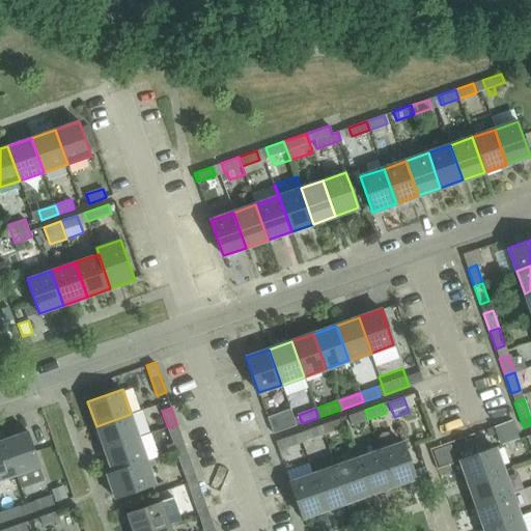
[(353,424),(368,419),(365,410),(350,415),(353,424)]
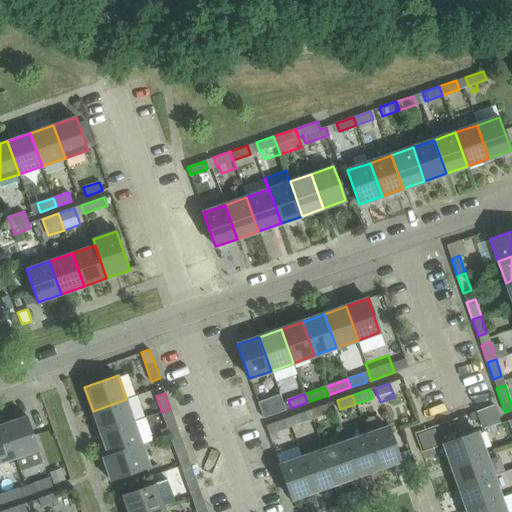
[(263,418),(280,412),(275,396),(258,402),(263,418)]
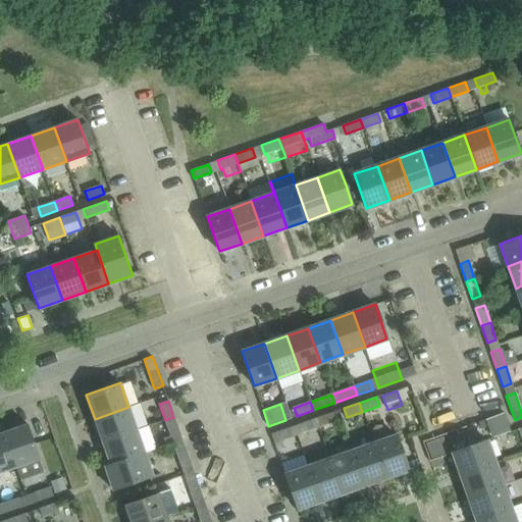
[(103,441),(137,429),(128,407),(95,419),(103,441)]
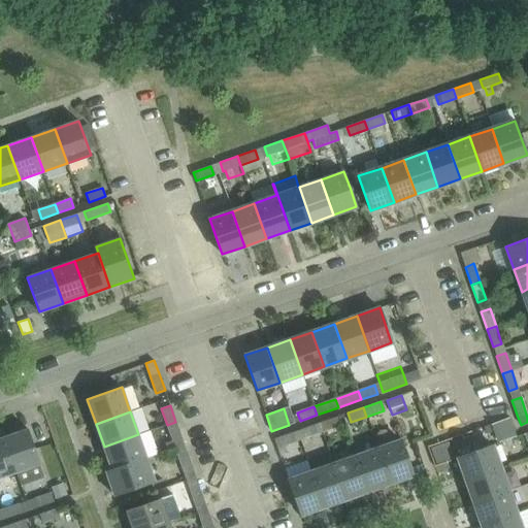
[(319,423),(322,432),(339,426),(336,417),(319,423)]
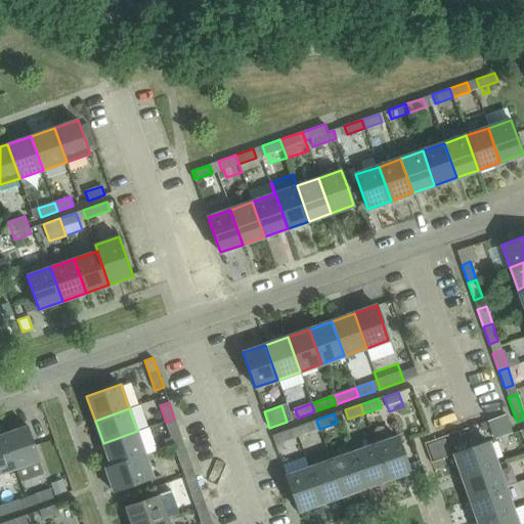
[(171,437),(180,434),(174,419),(166,422),(171,437)]
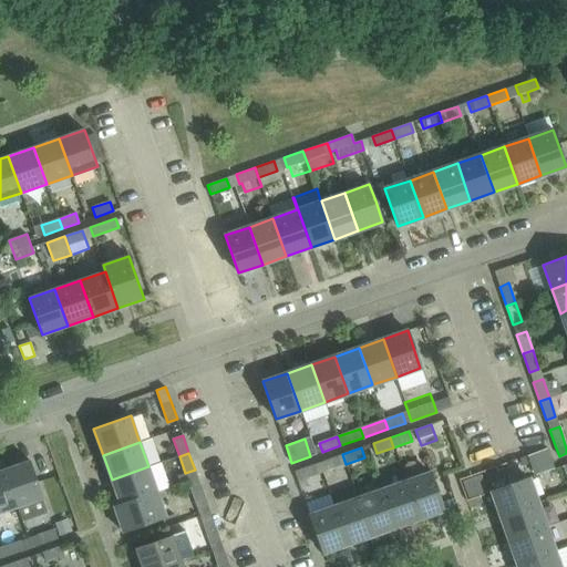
[(322,472),(346,464),(342,454),(319,463),(322,472)]
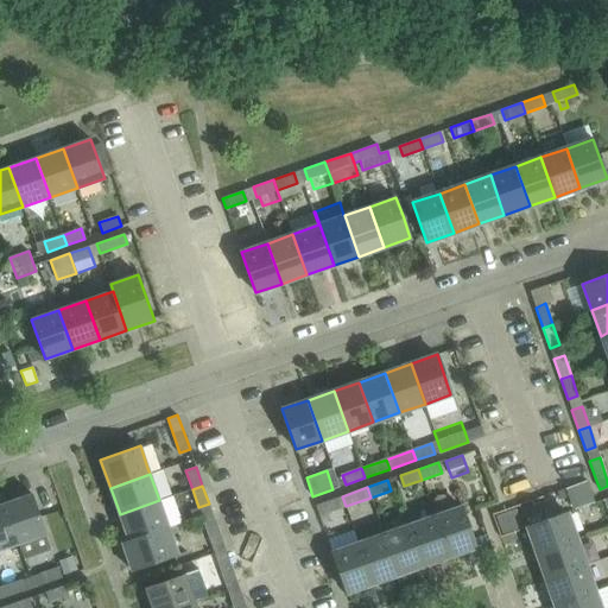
[(17,544),(24,542),(46,533),(32,494),(6,504),(4,496),(0,498),(17,544)]
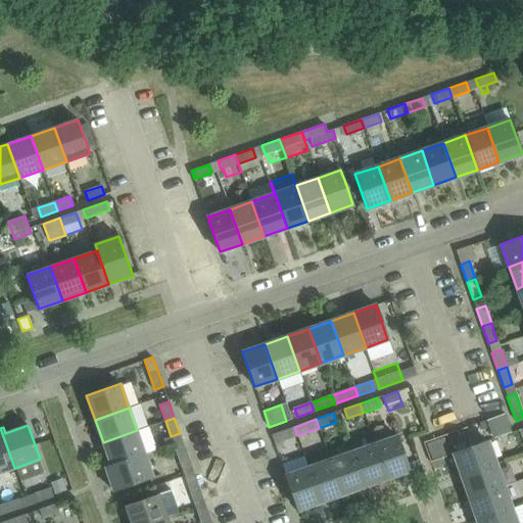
[(300,445),(297,435),(294,427),(272,434),(275,443),(288,438),(291,449),(300,445)]
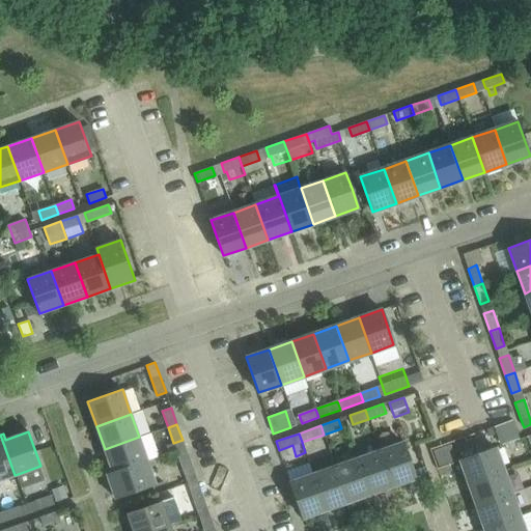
[(0,479),(15,475),(0,435),(0,479)]
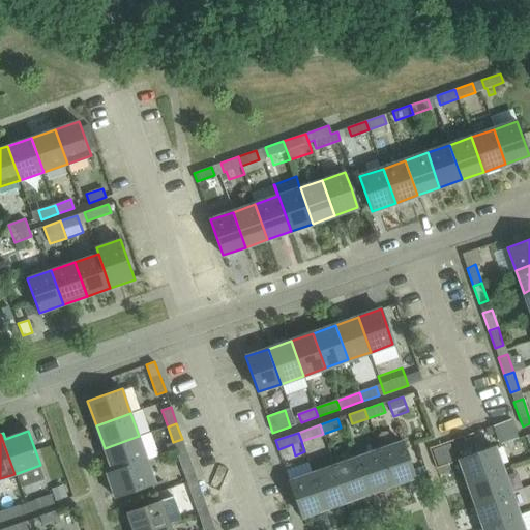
[(112,470),(147,459),(139,436),(105,448),(112,470)]
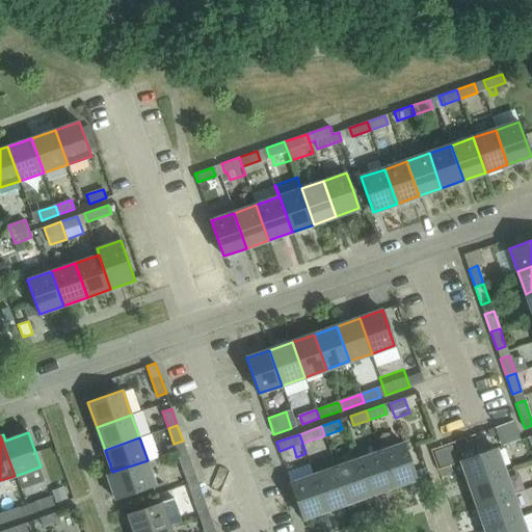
[(380,452),(393,486),(417,478),(404,444),(380,452)]
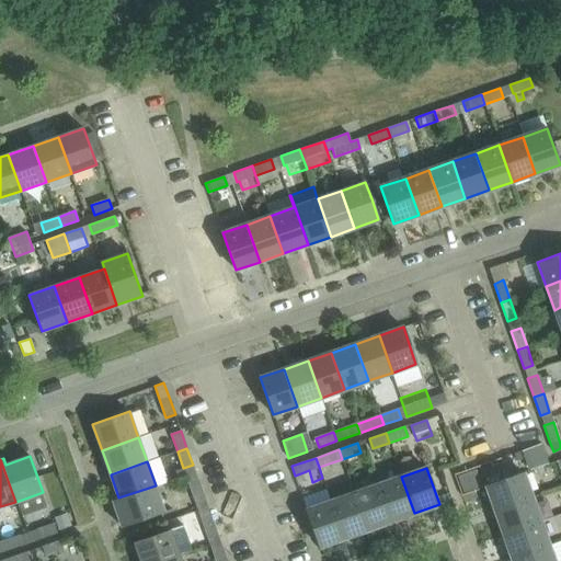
[(477,471),(457,478),(464,494),(482,488),(477,471)]
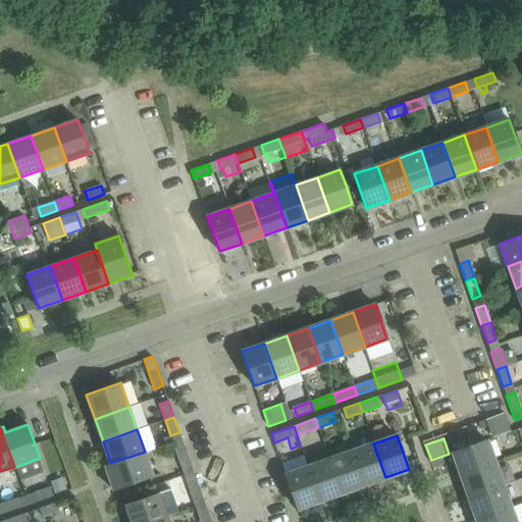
[(181,466),(190,463),(181,439),(173,442),(181,466)]
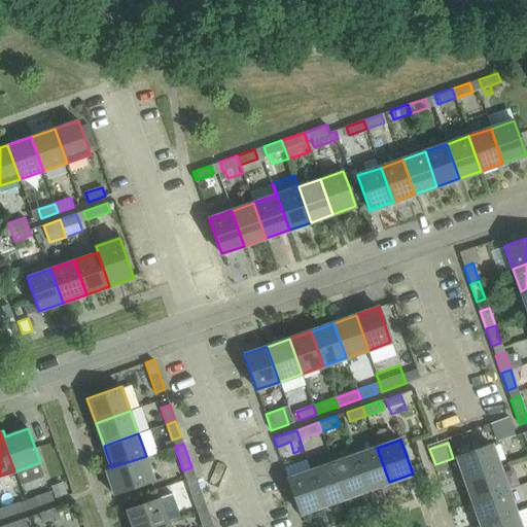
[(499,467),(498,463),(492,445),(457,457),(465,480),(499,467)]
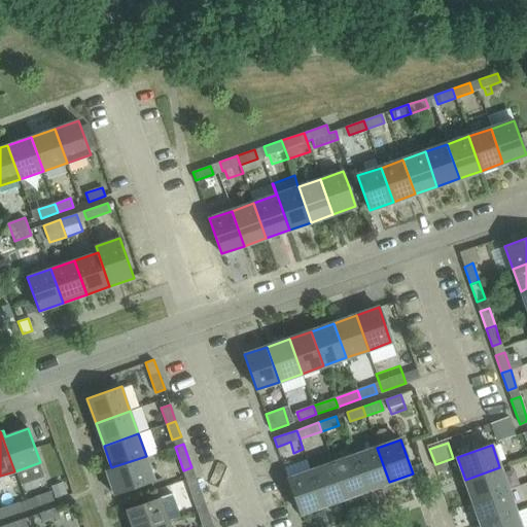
[(366,490),(389,482),(377,448),(354,455),(366,490)]
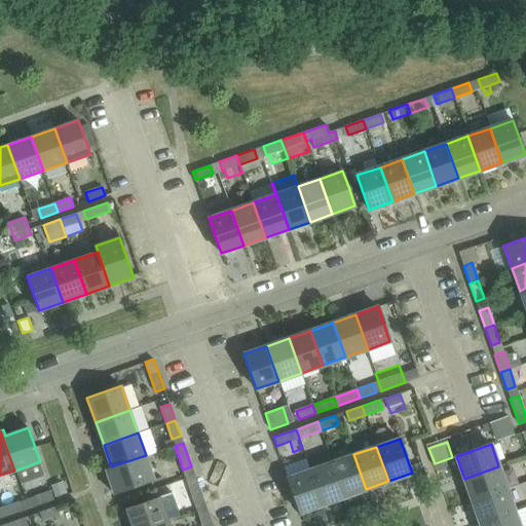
[(344,497),(332,462),(329,453),(307,461),(310,470),(309,471),(322,504),(344,497)]
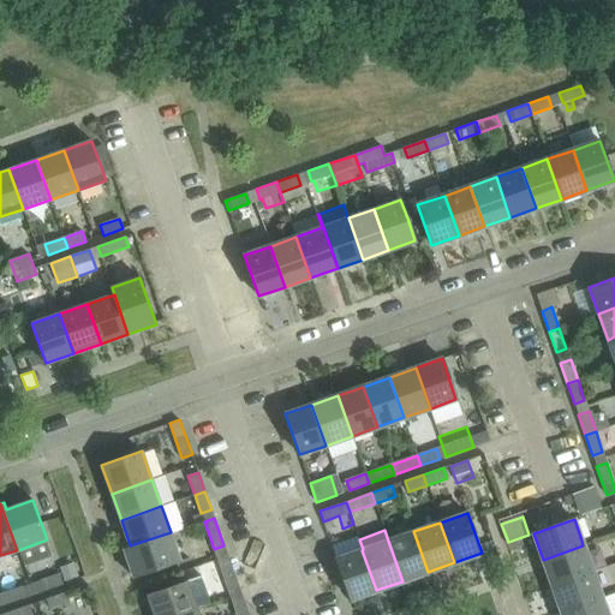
[(402,581),(428,572),(413,531),(388,541),(402,581)]
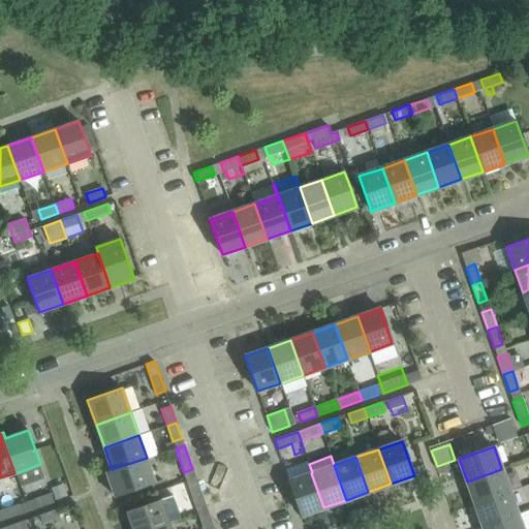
[(115,497),(134,490),(155,483),(147,458),(112,469),(106,471),(115,497)]
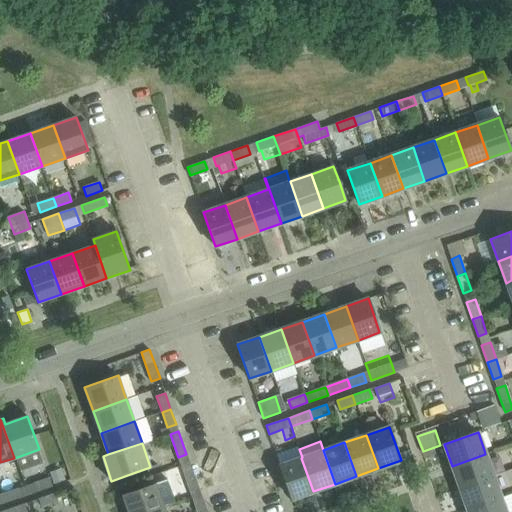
[(459,487),(493,475),(485,454),(452,466),(459,487)]
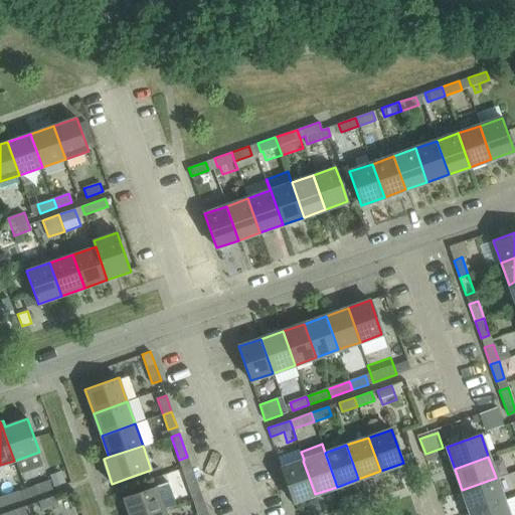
[(294,502),(315,494),(303,461),(282,468),(294,502)]
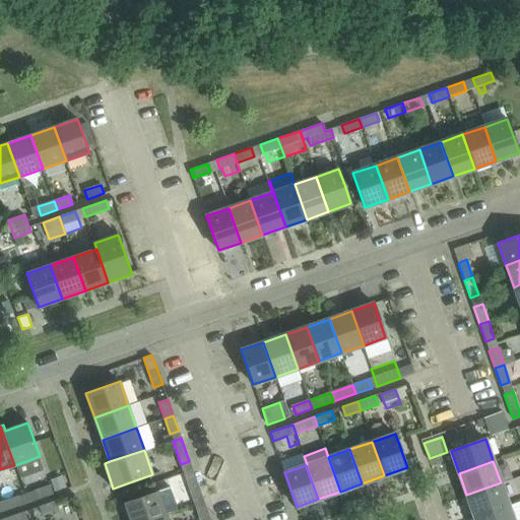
[(6,490),(16,486),(13,476),(3,479),(6,490)]
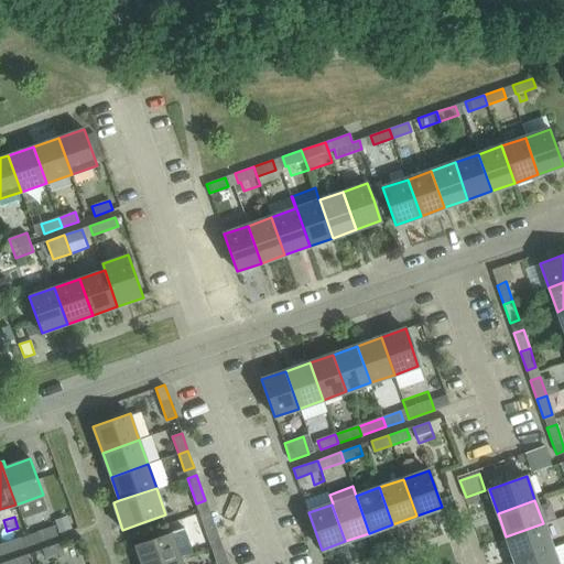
[(208,539),(218,535),(212,518),(203,521),(208,539)]
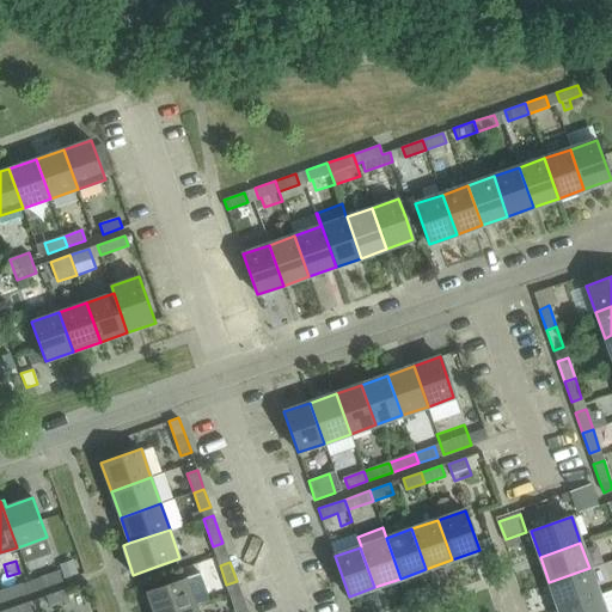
[(558,609),(599,594),(589,568),(549,582),(558,609)]
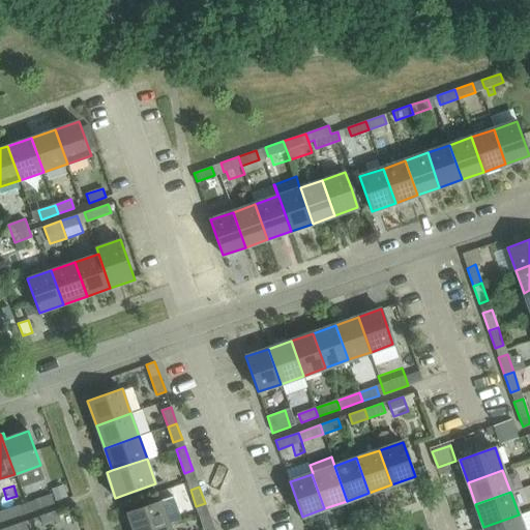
[(37,511),(53,505),(51,497),(34,502),(37,511)]
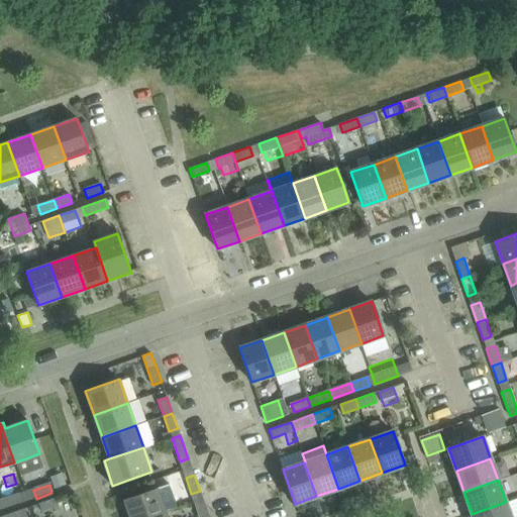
[(129,516),(148,516),(166,511),(157,488),(123,500),(129,516)]
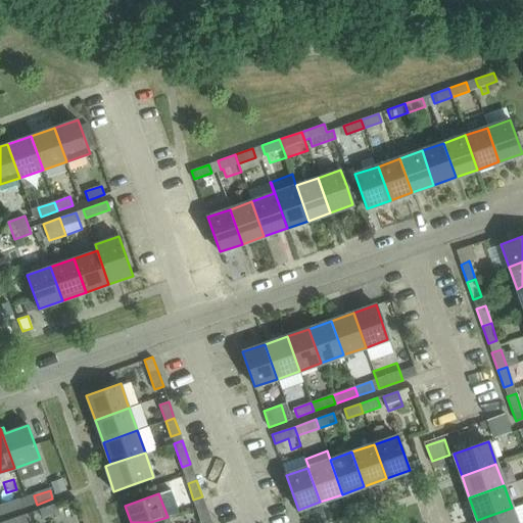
[(3,507),(6,515),(22,509),(19,501),(3,507)]
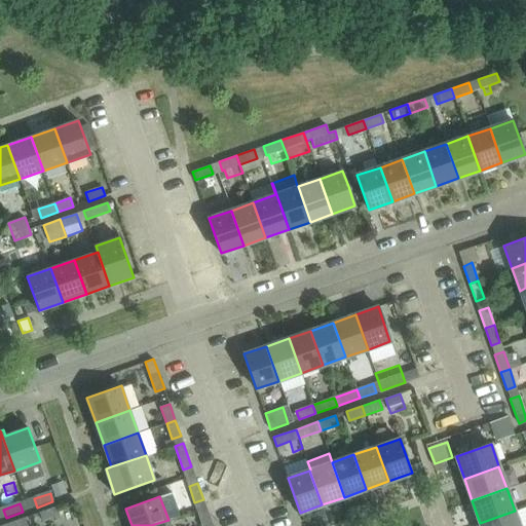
[(59,518),(55,509),(39,515),(42,523),(59,518)]
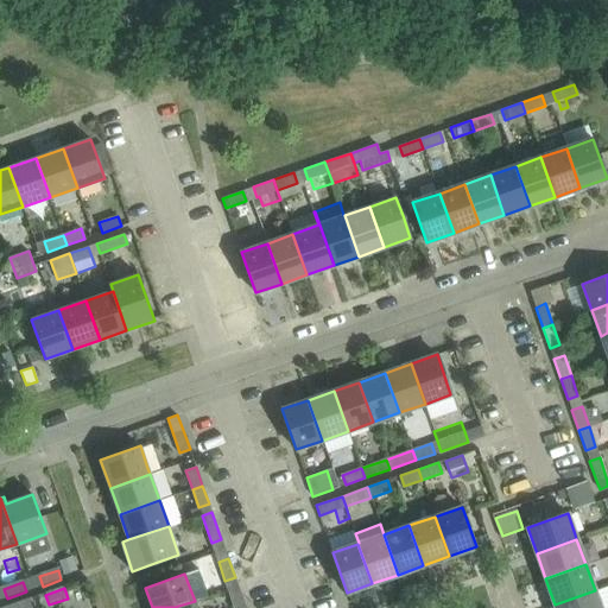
[(555,607),(601,607),(595,590),(555,605),(555,607)]
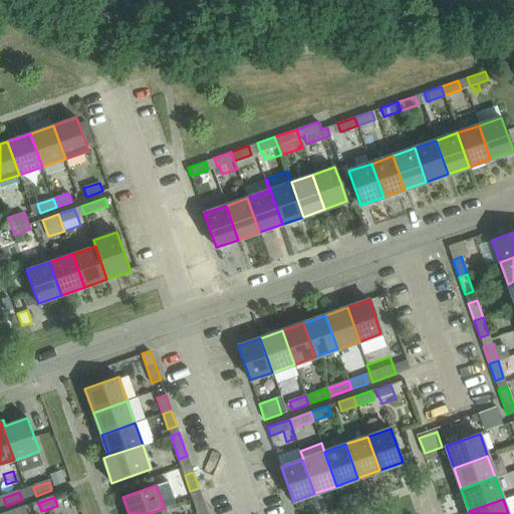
[(198,513),(207,513),(204,503),(195,506),(198,513)]
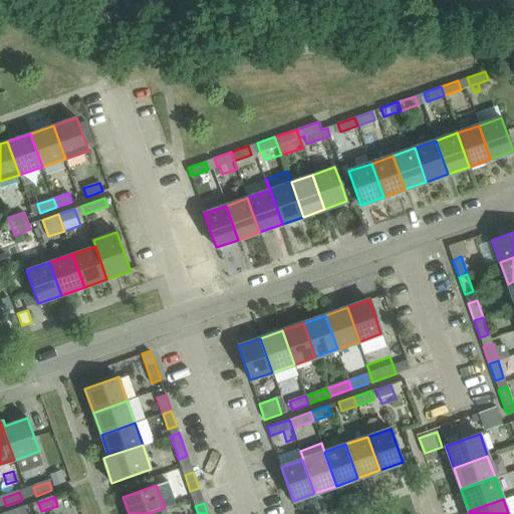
All buildings are outlined.
